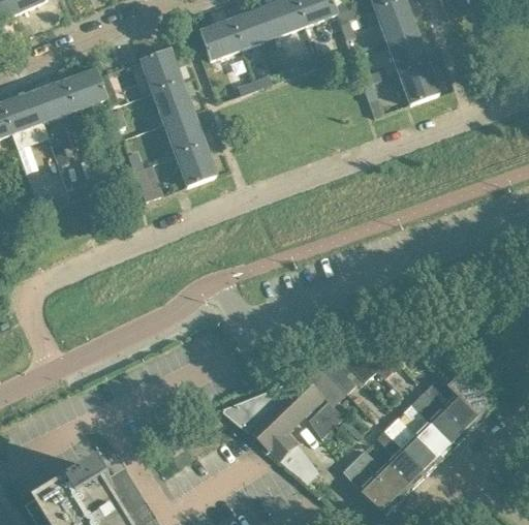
[(0,0),(0,20),(18,11),(12,0),(0,0)]
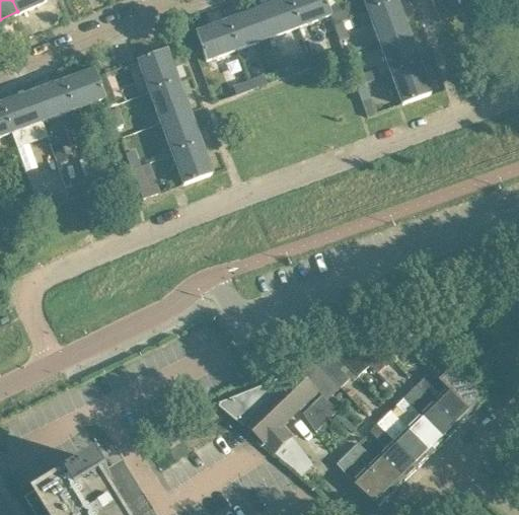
[(12,0),(17,11),(42,1),(41,0),(12,0)]
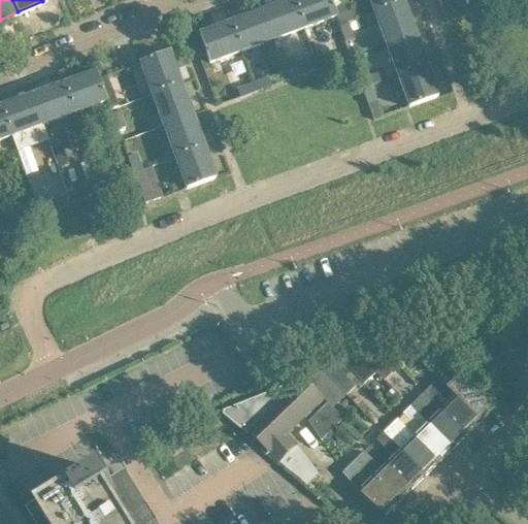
[(285,0),(262,8),(272,36),(303,25),(294,0),(285,0)]
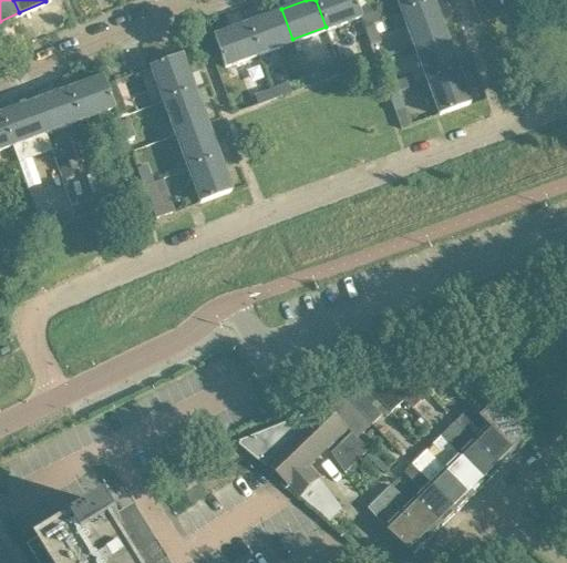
[(316,0),(326,27),(360,14),(354,0),(316,0)]
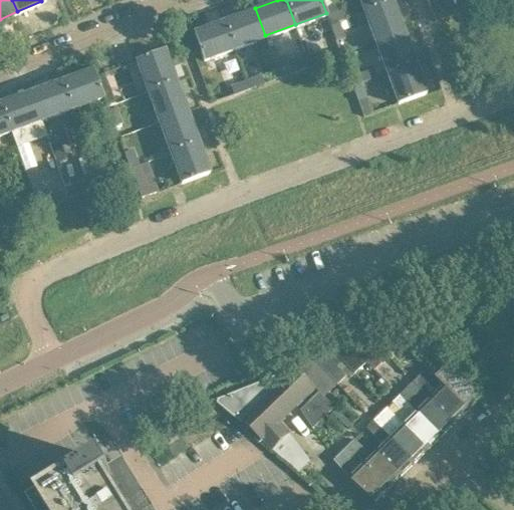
[(321,0),(326,13),(329,22),(345,16),(340,3),(335,5),(333,0),(321,0)]
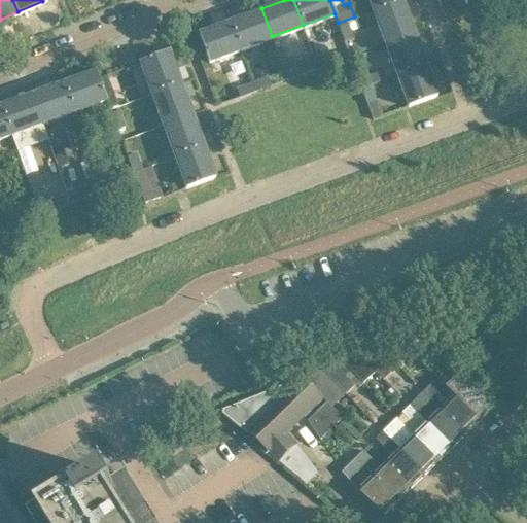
[(370,0),(373,9),(398,0),(370,0)]
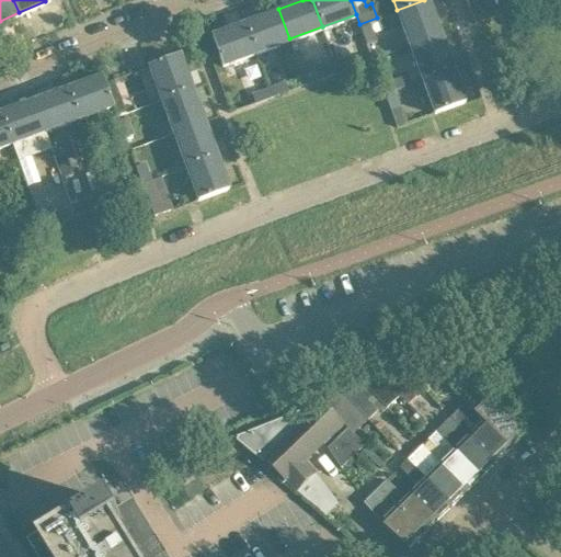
[(424,0),(397,10),(410,44),(439,32),(427,0),(424,0)]
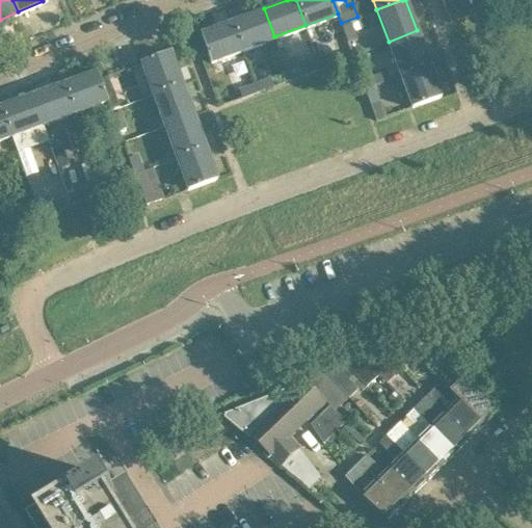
[(462,5),(466,14),(481,8),(478,0),(476,0),(462,5)]
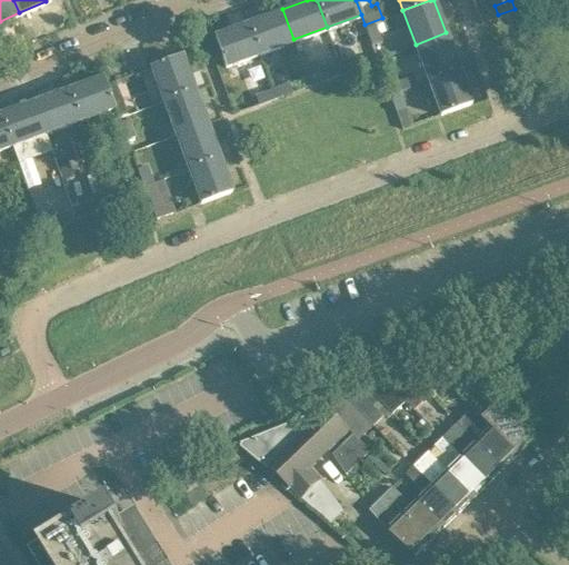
[(511,0),(515,9),(531,2),(530,0),(511,0)]
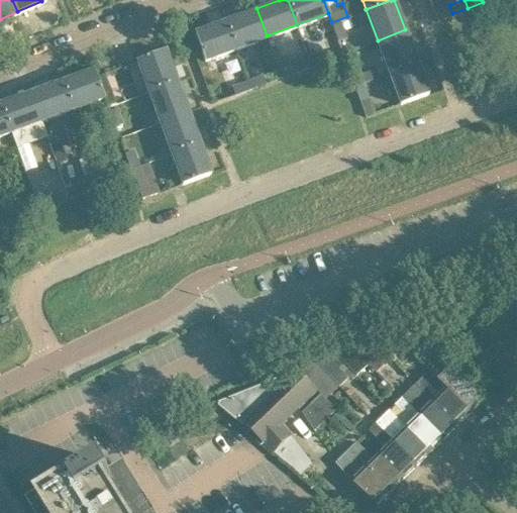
[(256,8),(225,19),(235,47),(267,35),(256,8)]
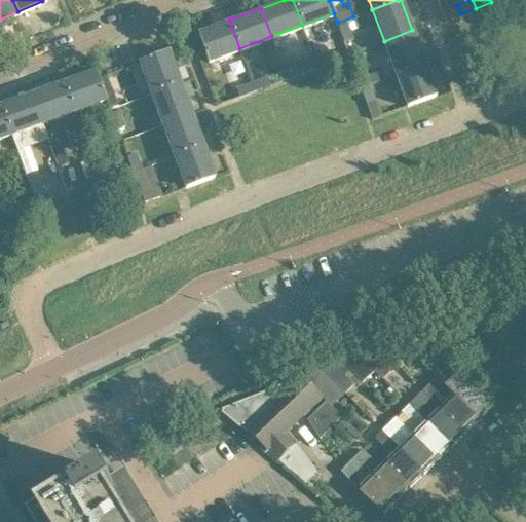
[(209,60),(239,48),(229,20),(198,31),(199,35),(209,60)]
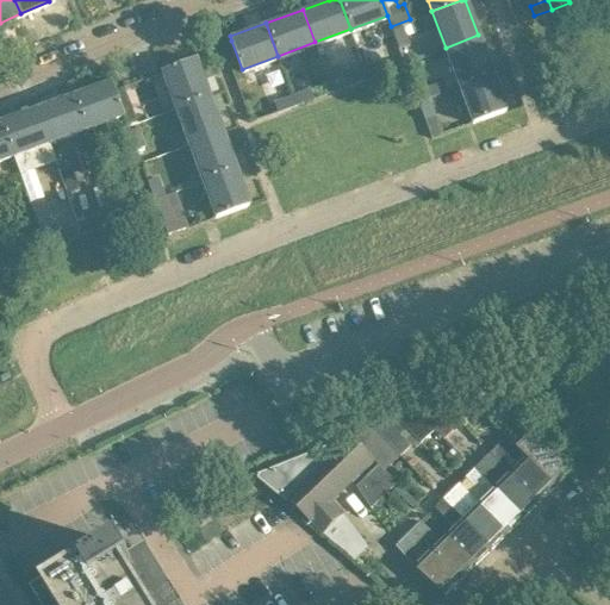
[(402,23),(392,26),(398,45),(409,42),(402,23)]
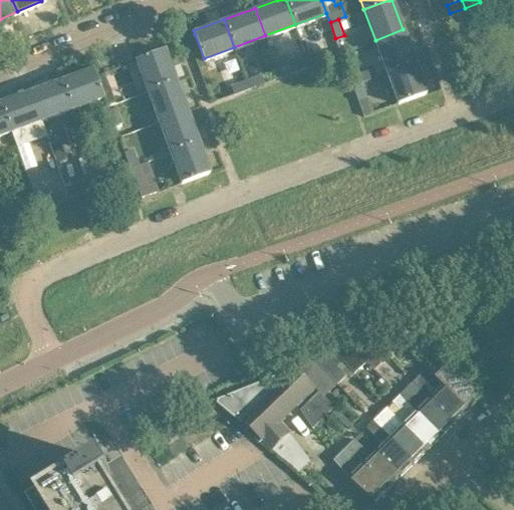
[(403,29),(375,40),(387,70),(414,60),(403,29)]
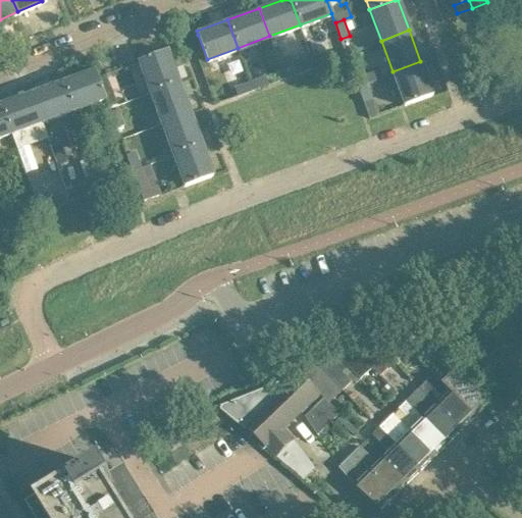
[(150,90),(177,80),(166,49),(153,53),(150,54),(138,59),(150,90)]
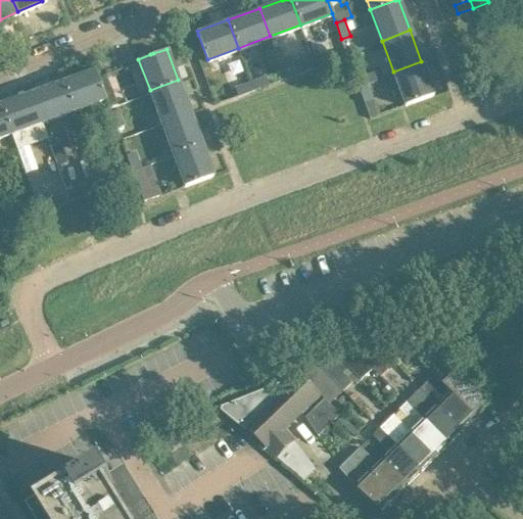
[(328,50),(313,56),(316,64),(331,59),(328,50)]
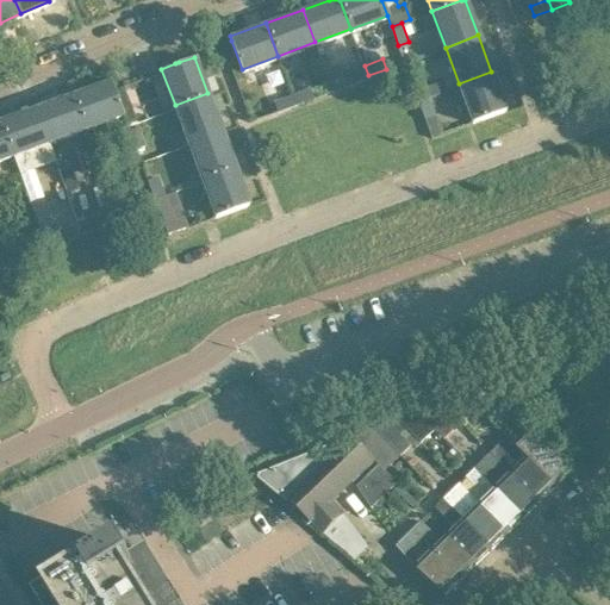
[(491,72),(459,83),(472,119),(472,120),(474,119),(505,108),(491,72)]
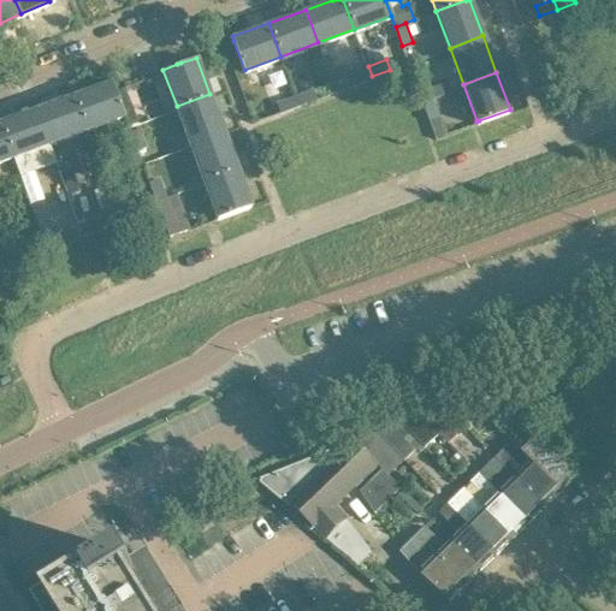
[(422,100),(432,96),(425,78),(415,82),(422,100)]
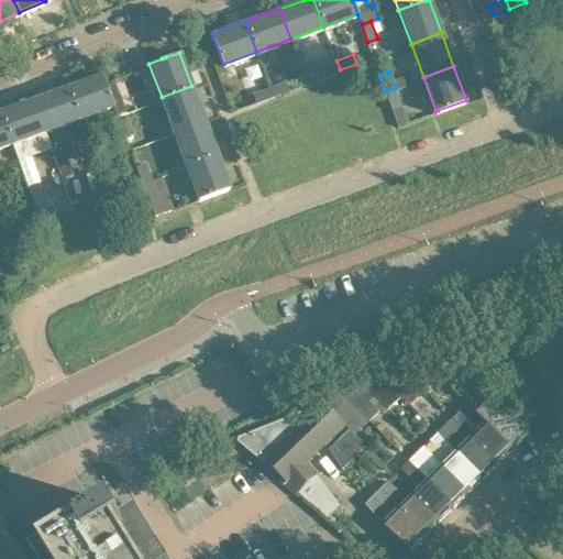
[(101,74),(67,86),(78,116),(112,103),(108,94),(103,80),(101,74)]
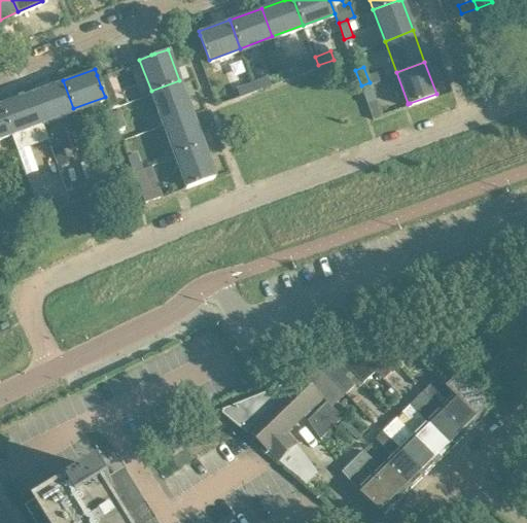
[(267,74),(252,79),(255,89),(271,82),(267,74)]
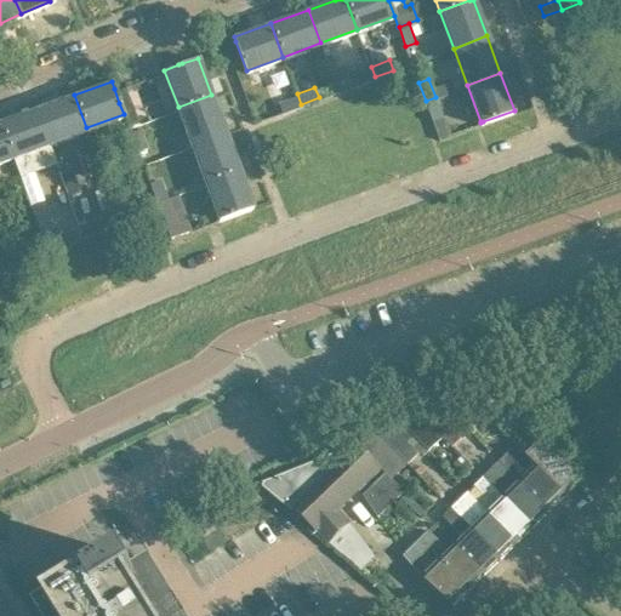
[(283,110),(301,104),(297,93),(279,101),(283,110)]
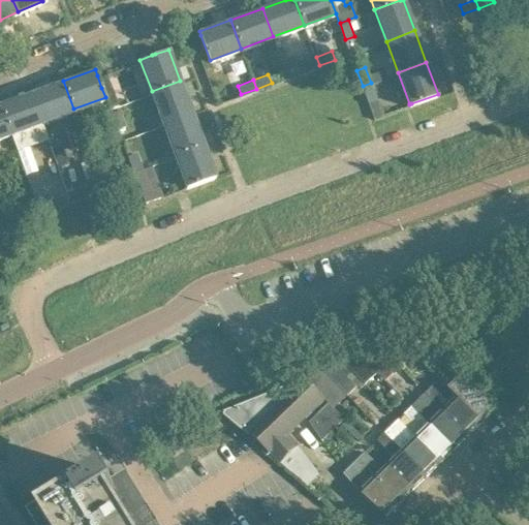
[(63,81),(32,93),(42,121),(73,109),(63,81)]
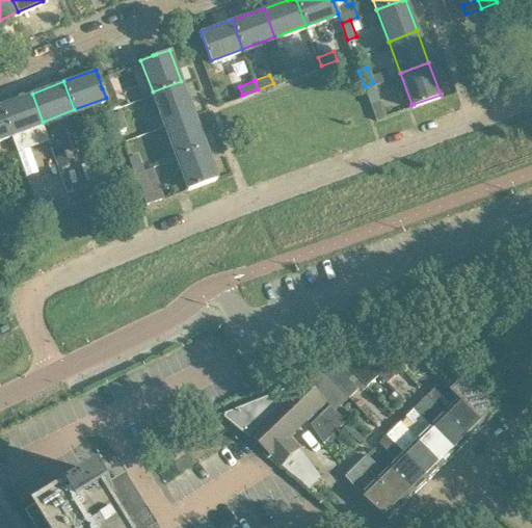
[(164,124),(192,113),(181,81),(153,91),(164,124)]
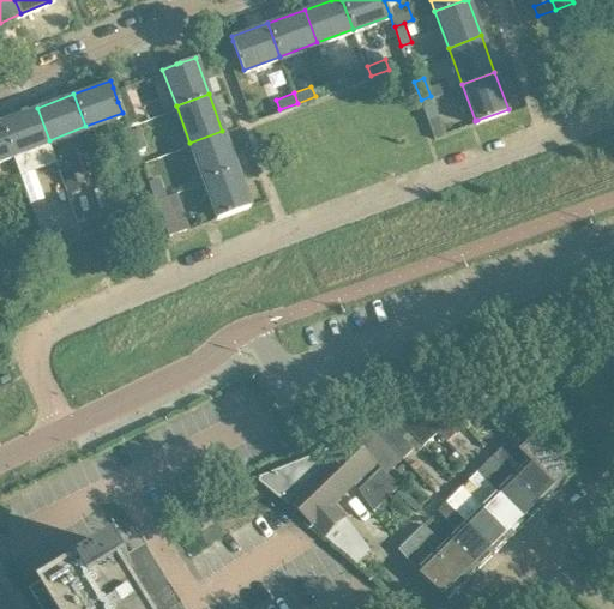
[(421,100),(427,116),(437,113),(431,96),(421,100)]
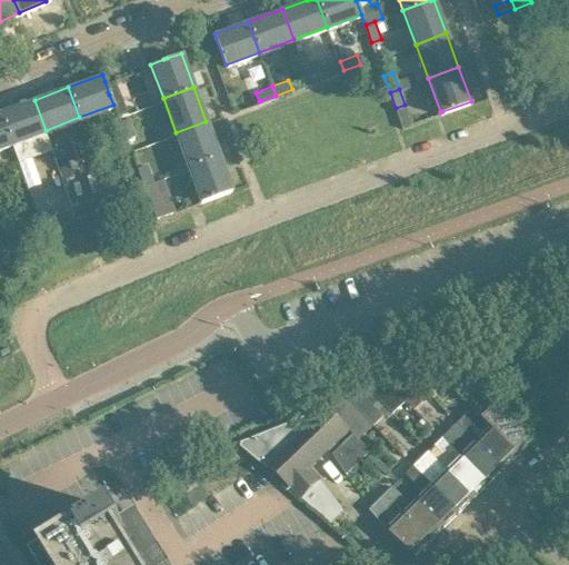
[(120,90),(109,95),(113,105),(116,111),(126,107),(120,90)]
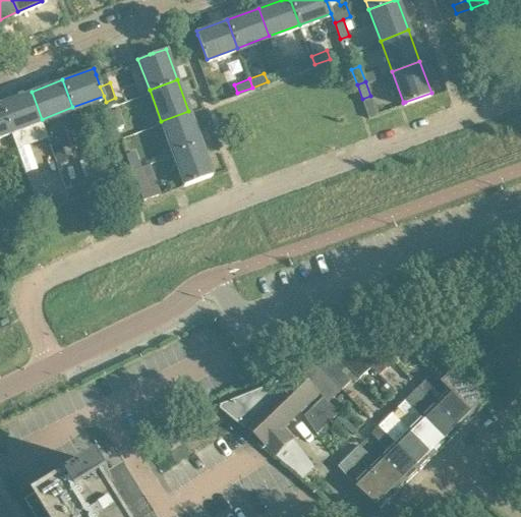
[(32,92),(0,103),(10,130),(42,119),(32,92)]
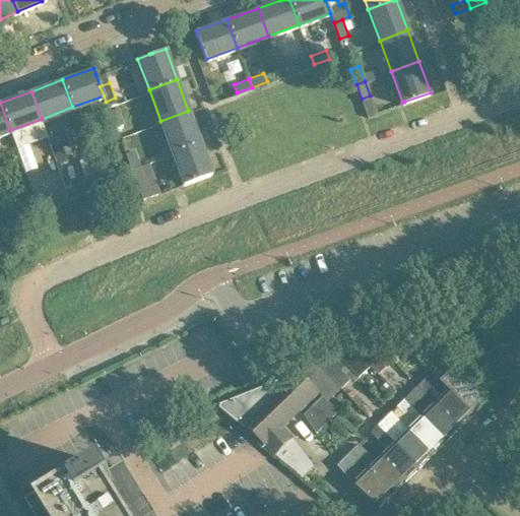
[(0,133),(10,130),(0,103),(0,133)]
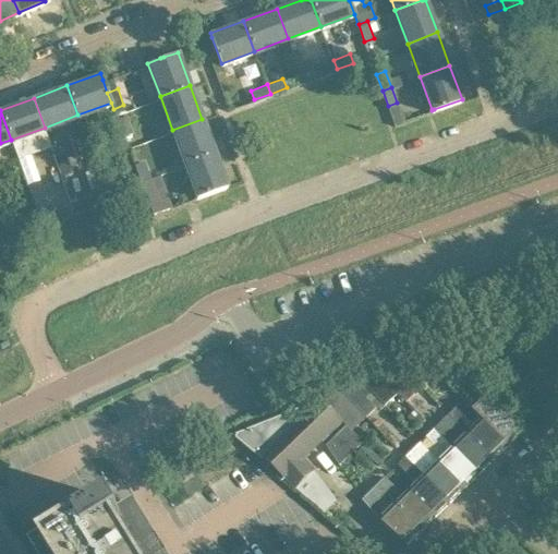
[(132,129),(126,112),(117,117),(122,133),(132,129)]
